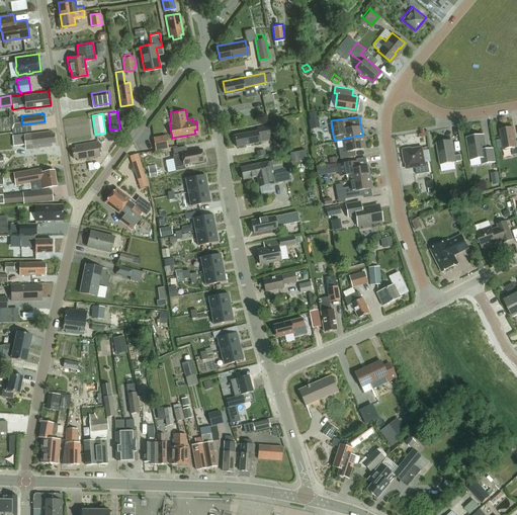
[(275,132),(273,124),(257,127),(257,129),(233,134),(235,145),(259,140),(258,135),(275,132)]
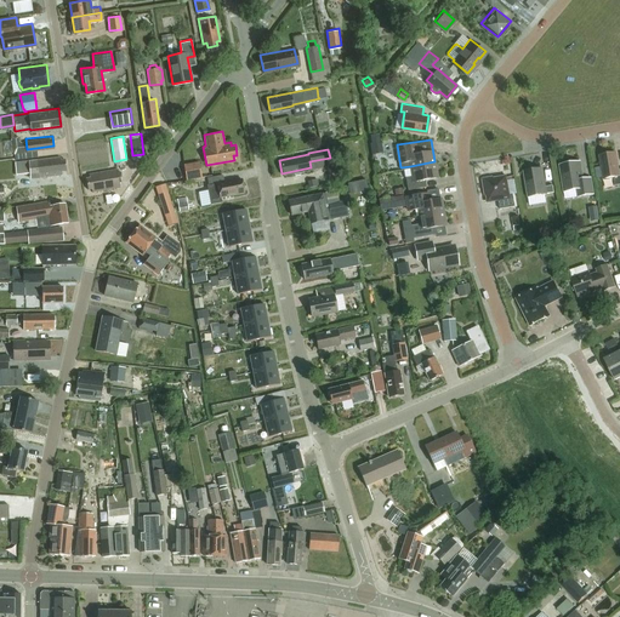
[(614,183),(619,181),(619,165),(618,166),(615,150),(599,153),(603,176),(613,175),(614,183)]
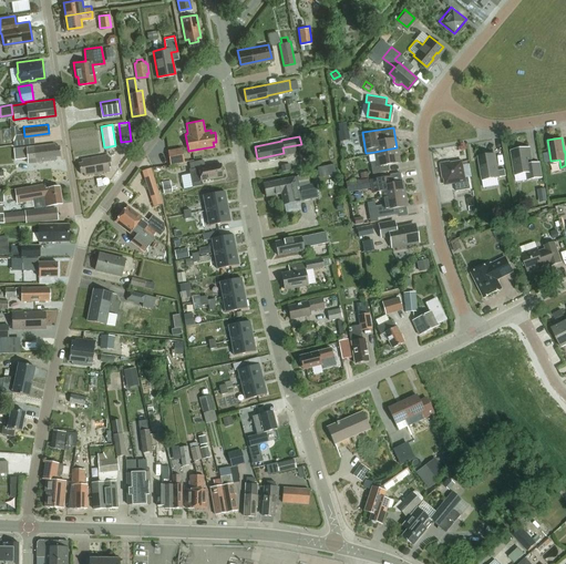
[(13,146),(14,157),(27,156),(27,157),(34,156),(34,160),(57,157),(57,154),(60,154),(59,144),(55,144),(54,142),(13,146)]
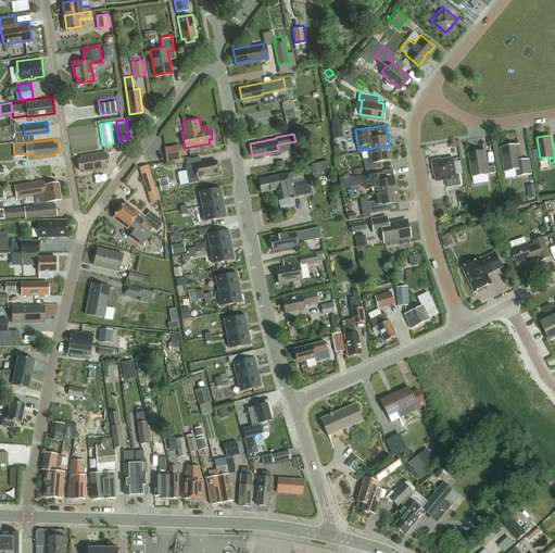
[(516,166),(517,174),(530,172),(528,158),(520,159),(518,143),(502,146),(505,168),(516,166)]
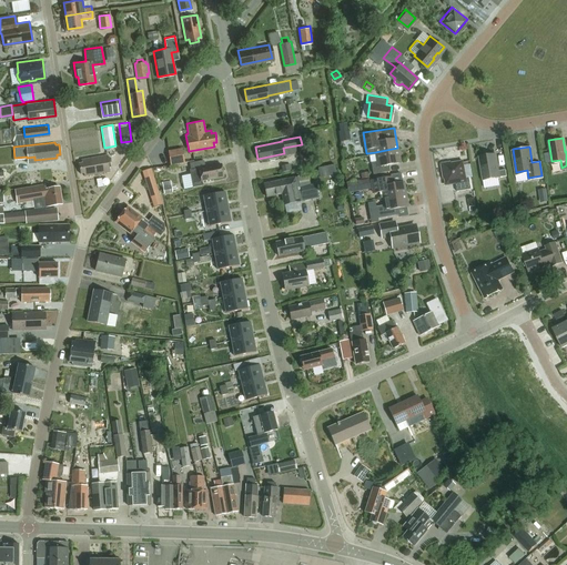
[(169,163),(183,160),(181,148),(166,150),(169,163)]
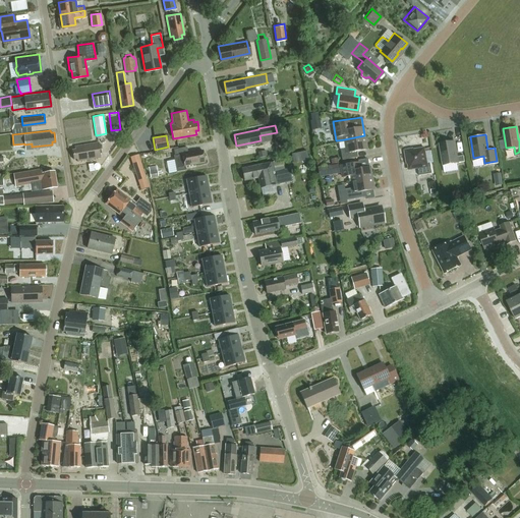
[(342,157),(357,155),(356,149),(366,147),(364,135),(344,139),(345,146),(340,147),(342,157)]
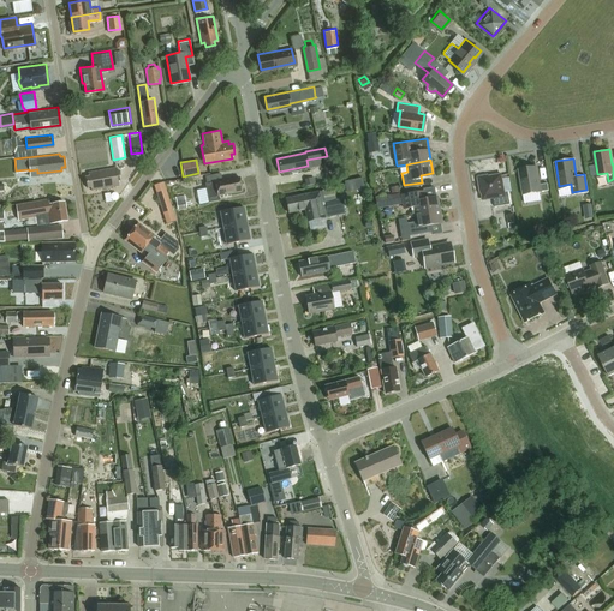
[(537,165),(518,167),(523,192),(548,187),(547,180),(540,181),(537,165)]
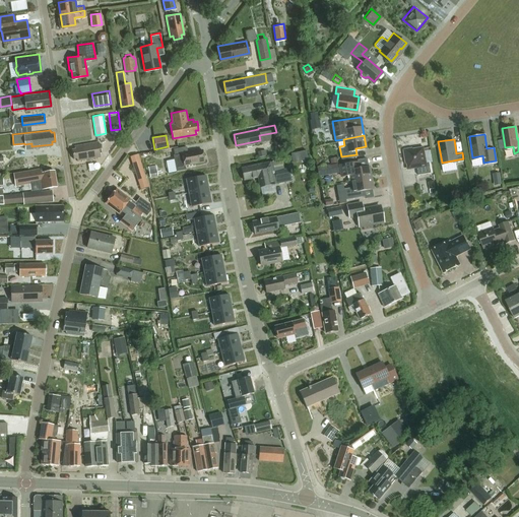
[(76,156),(76,158),(100,154),(98,140),(74,144),(74,147),(71,148),(73,156),(76,156)]
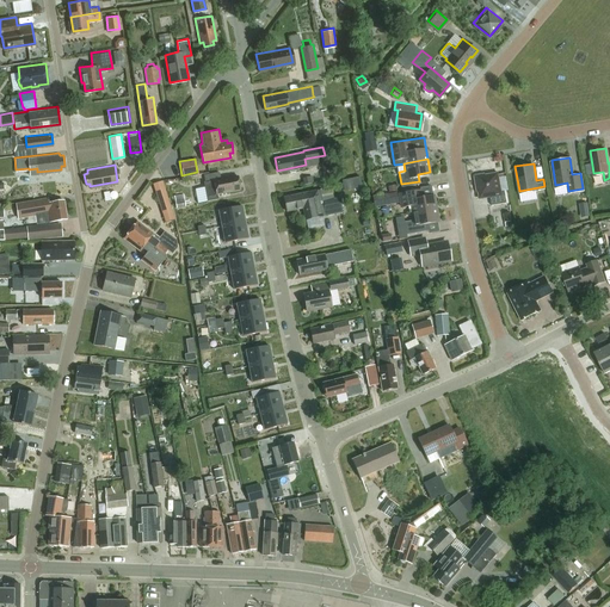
[(204,179),(203,179),(207,199),(217,197),(216,192),(240,187),(236,174),(220,177),(219,169),(203,173),(204,179)]
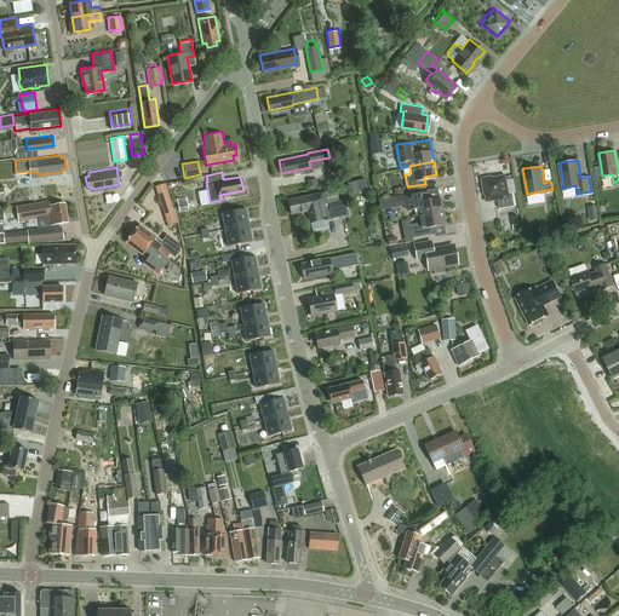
[(492,176),(492,174),(481,176),(483,193),(485,193),(486,200),(497,197),(498,206),(514,203),(511,191),(508,191),(505,173),(492,176)]
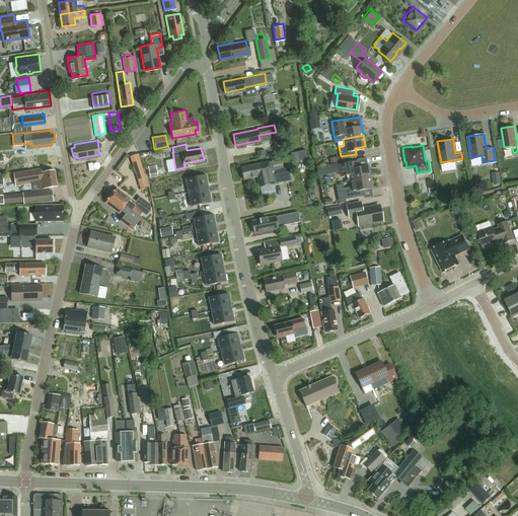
[(137,151),(129,154),(138,180),(146,177),(137,151)]
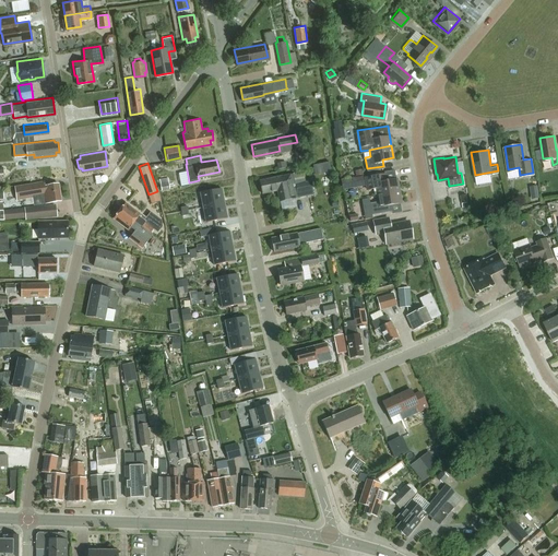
[(304,169),(289,173),(292,182),(306,180),(304,169)]
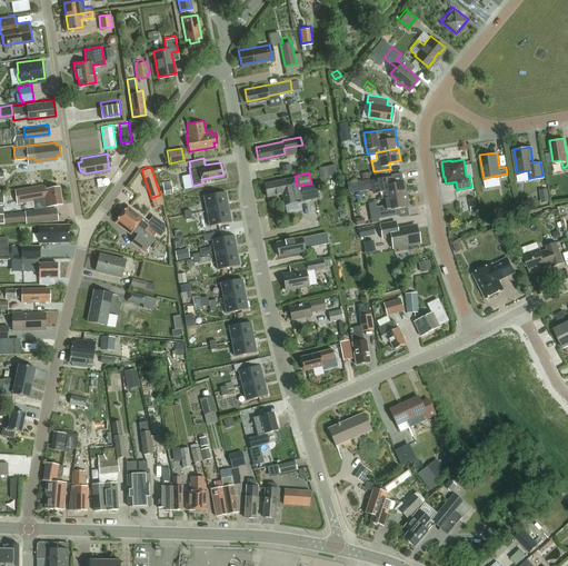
[(297,186),(295,176),(263,181),(266,195),(281,192),(284,202),(299,199),(297,186)]
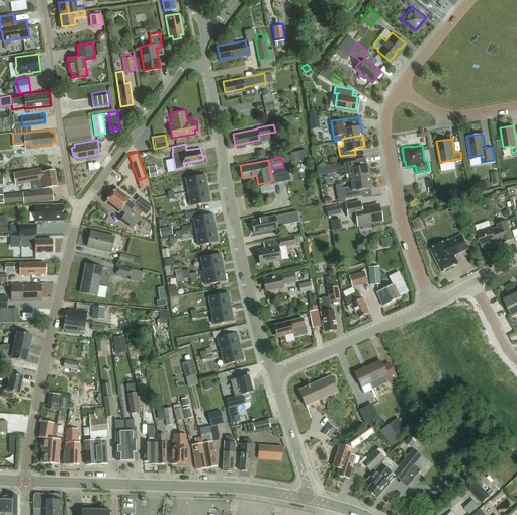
[(356,160),(338,163),(340,173),(348,172),(349,178),(369,175),(367,164),(357,165),(356,160)]
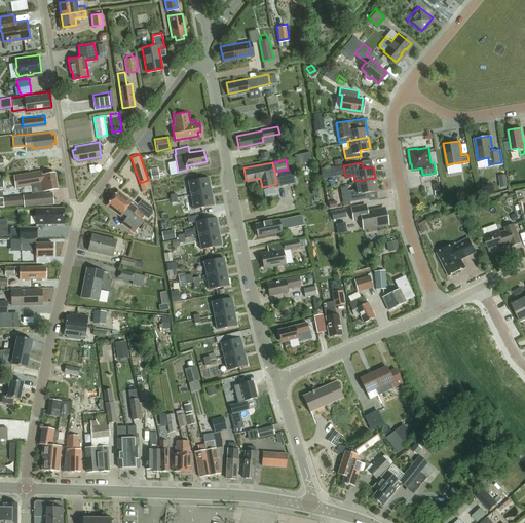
[(340,164),(330,166),(332,175),(342,174),(340,164)]
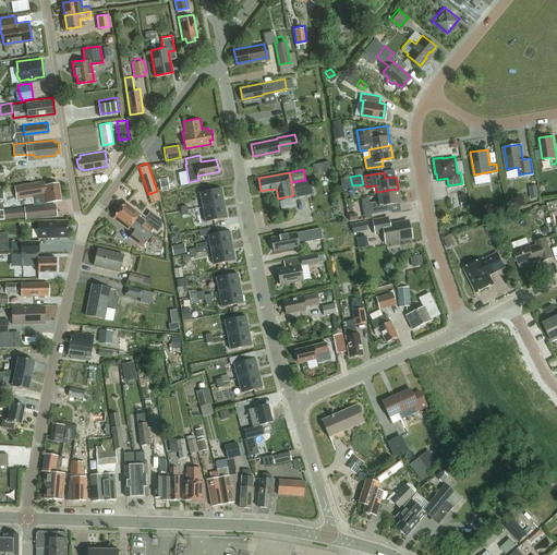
[(15,197),(32,195),(33,203),(61,198),(58,181),(44,183),(44,179),(13,184),(15,197)]
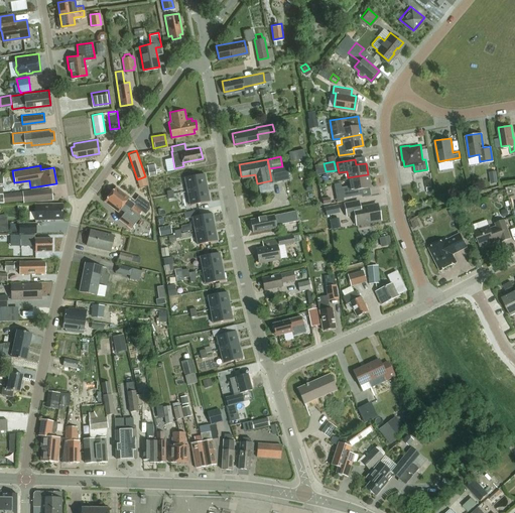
[(155,165),(147,167),(148,174),(156,172),(155,165)]
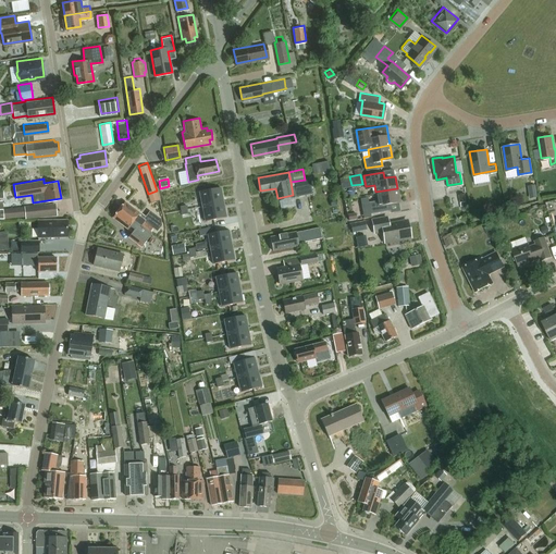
[(306,193),(312,192),(311,186),(309,179),(305,180),(291,182),(293,195),(306,193)]
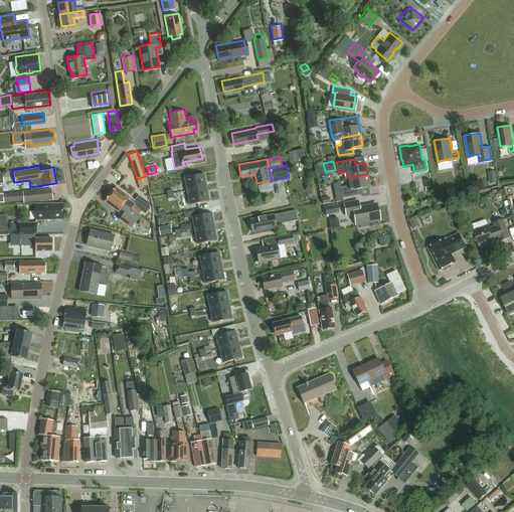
[(183,175),(186,189),(206,185),(203,171),(183,175)]
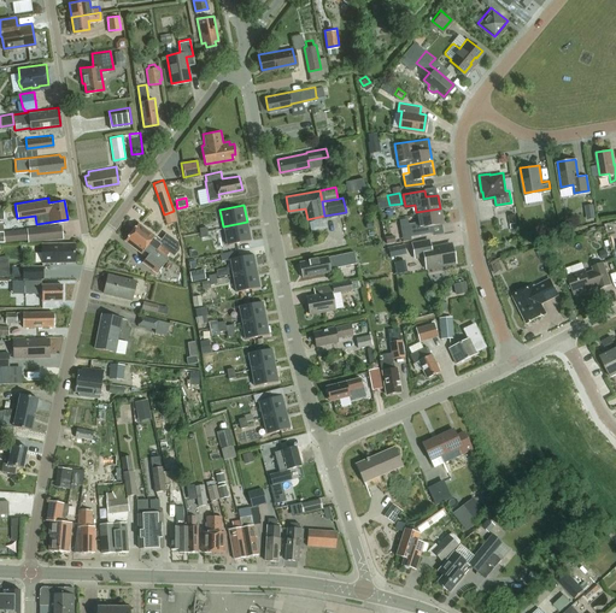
[(417,219),(408,222),(410,234),(430,230),(429,223),(441,222),(443,222),(440,208),(416,212),(417,219)]
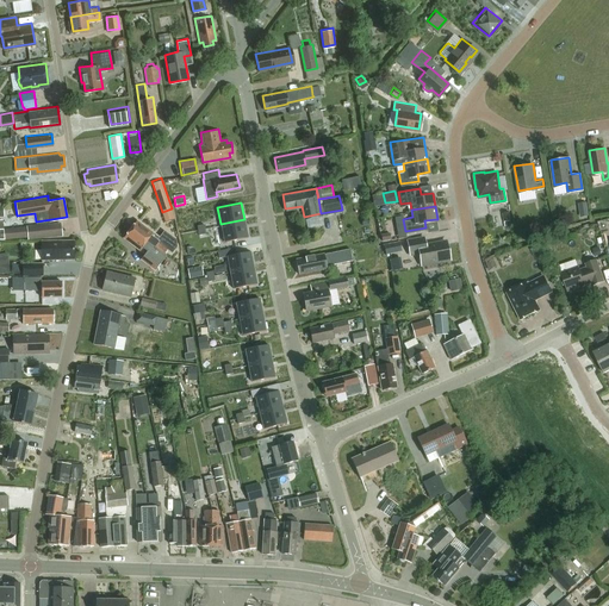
[(546,213),(539,219),(542,225),(551,219),(546,213)]
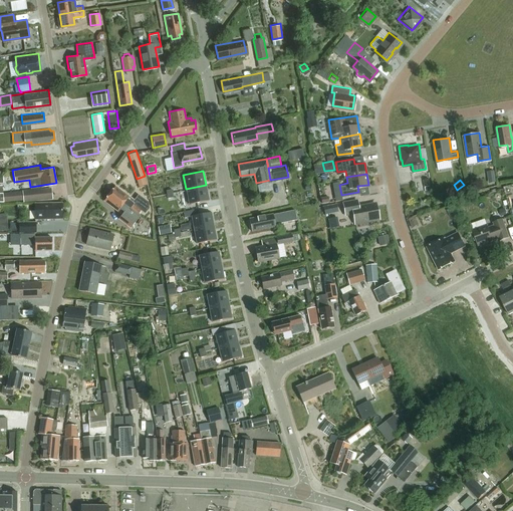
[(0,200),(22,198),(22,189),(2,191),(2,184),(0,183),(0,200)]
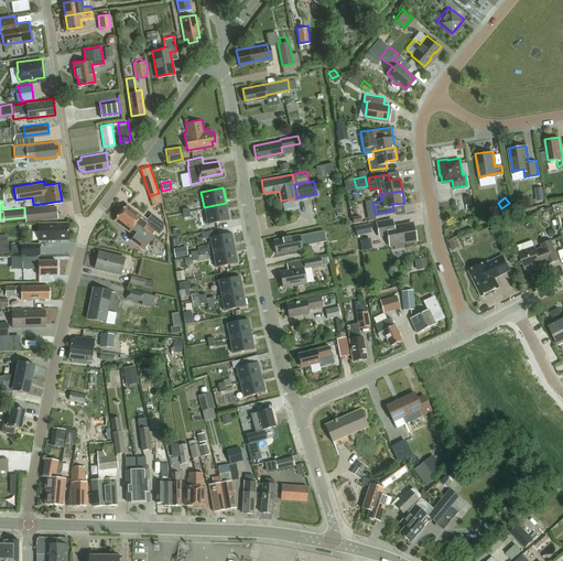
[(119,211),(152,236),(153,235),(150,233),(154,228),(157,230),(162,223),(150,213),(144,220),(139,216),(141,214),(126,202),(119,211)]
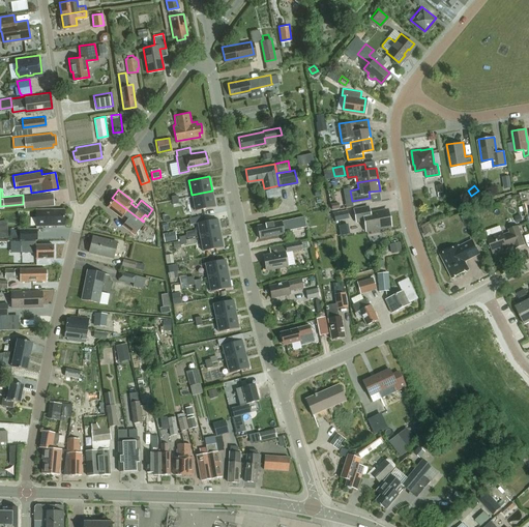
[(54,204),(52,191),(23,195),(23,204),(24,206),(54,204)]
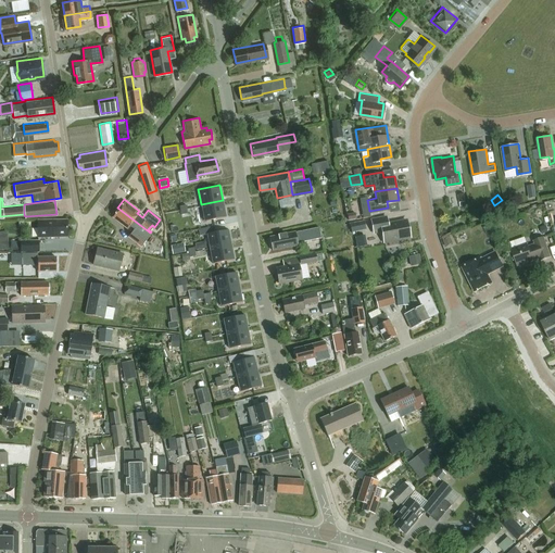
[(223,200),(201,204),(204,218),(225,215),(223,200)]
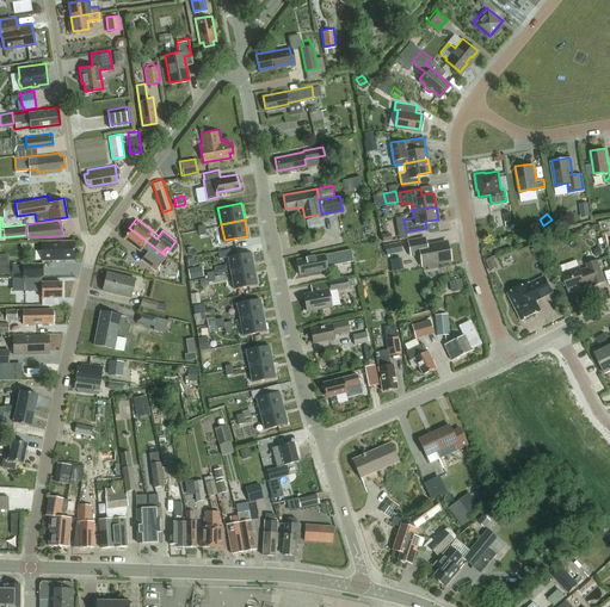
[(140,258),(151,265),(155,268),(165,255),(129,228),(123,236),(140,249),(141,247),(146,251),(140,258)]
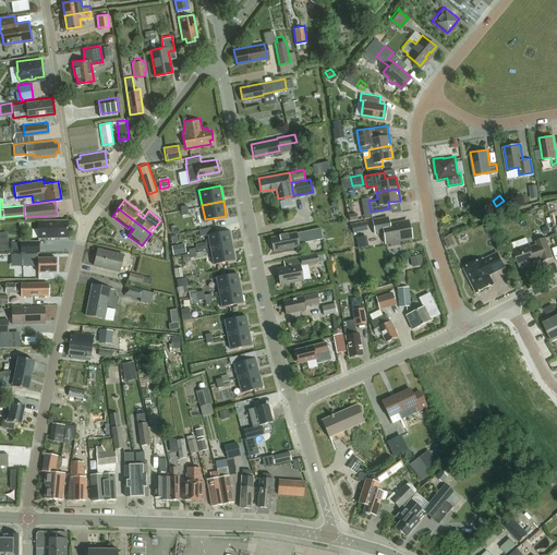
[(387,215),(372,218),(374,231),(383,229),(385,240),(408,236),(404,219),(388,222),(387,215)]
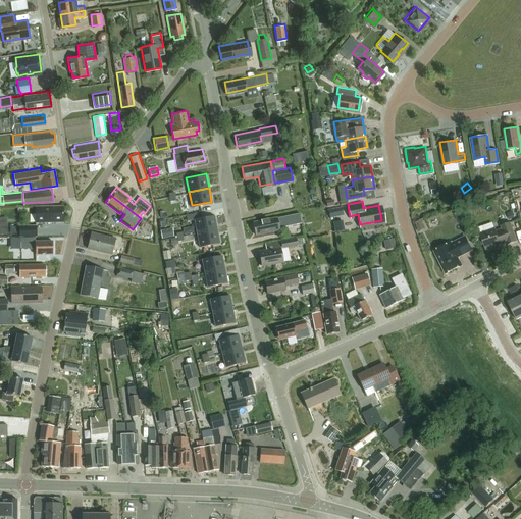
[(62,219),(62,204),(35,205),(35,220),(62,219)]
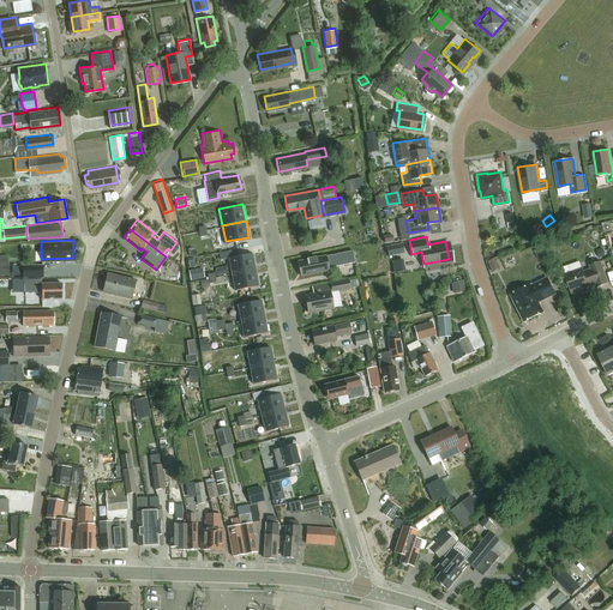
[(401,241),(385,243),(388,253),(403,251),(401,241)]
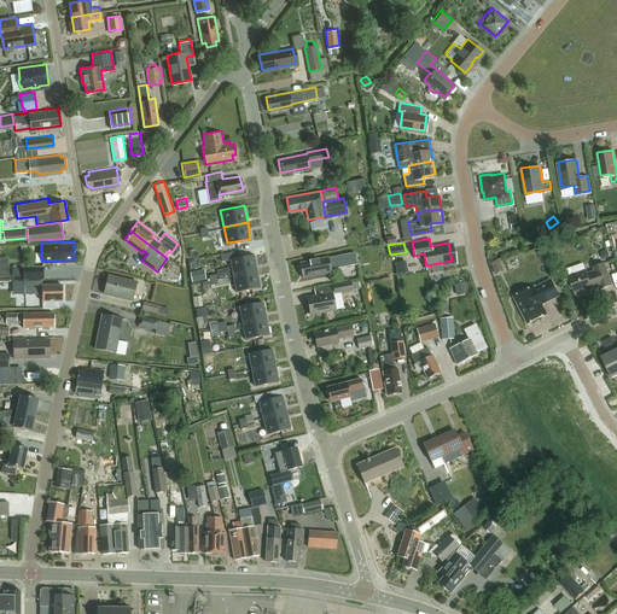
[(356,262),(354,250),(298,261),(302,276),(330,270),(330,268),(356,262)]
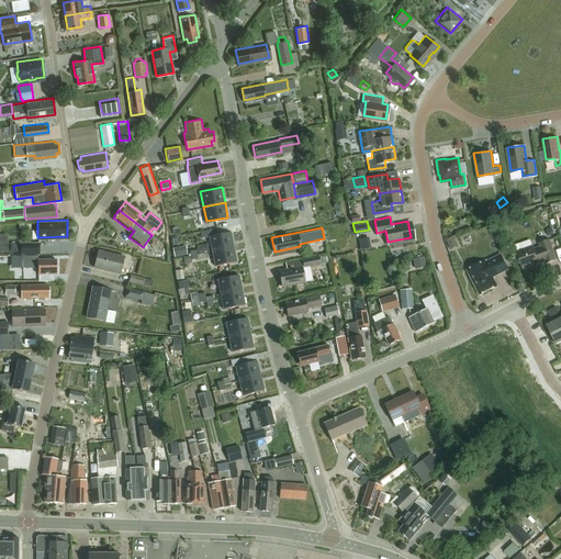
[(209,234),(211,249),(233,245),(229,230),(209,234)]
